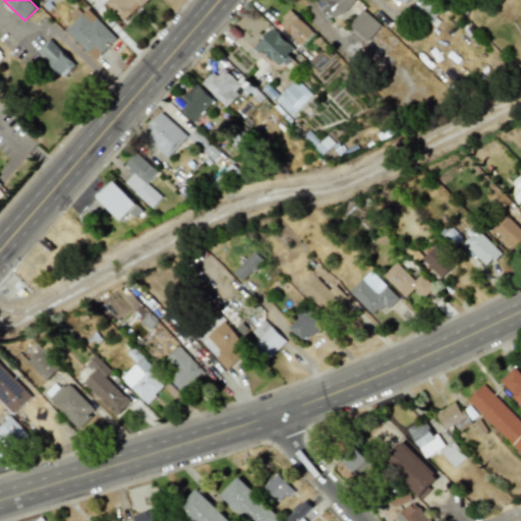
[(148,0),(105,0),(104,2),(126,23),(148,0)]
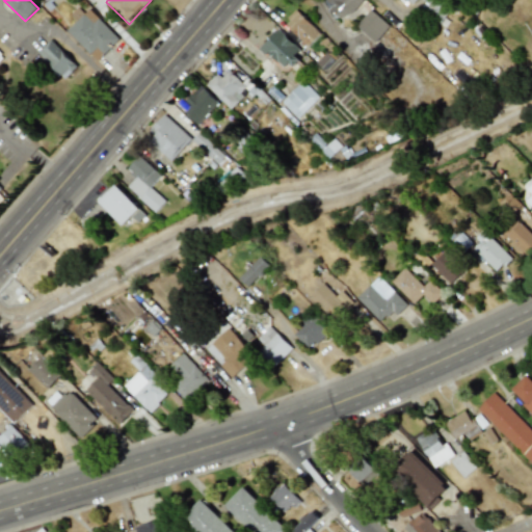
[(329,0),(334,3),(329,8),(343,22),(362,0),(329,0)]
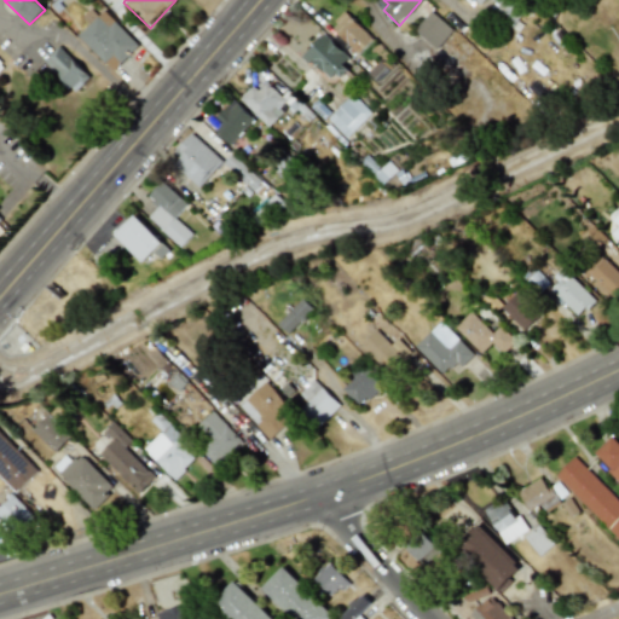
[(485,0),(513,25),(528,9),(519,0),(473,0),(480,6),(485,0)]
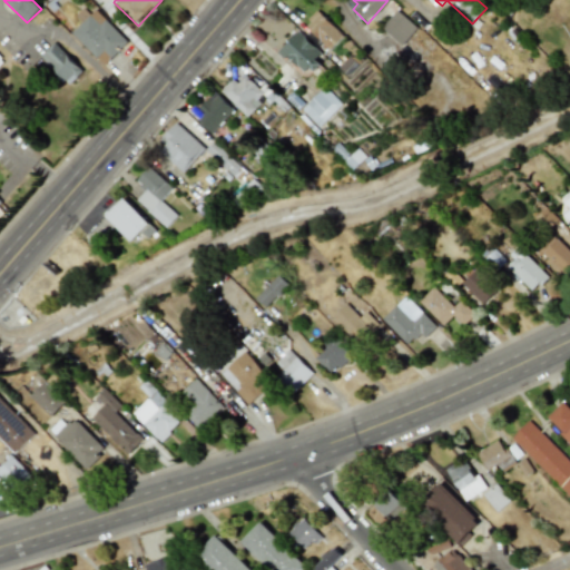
[(95,10),(90,15),(84,8),(76,16),(82,22),(71,33),(105,66),(128,41),(95,10)]
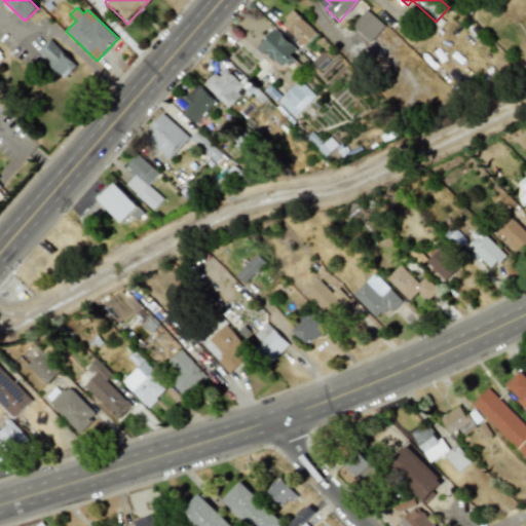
[(385,26),(366,9),(352,26),(372,41),(385,26)]
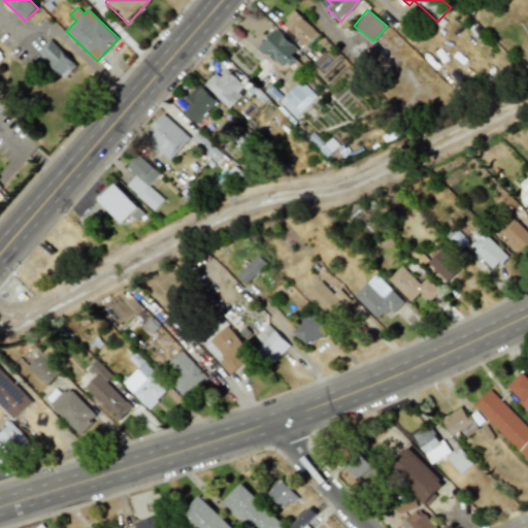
[(283,23),(305,46),(318,34),(295,10),(283,23)]
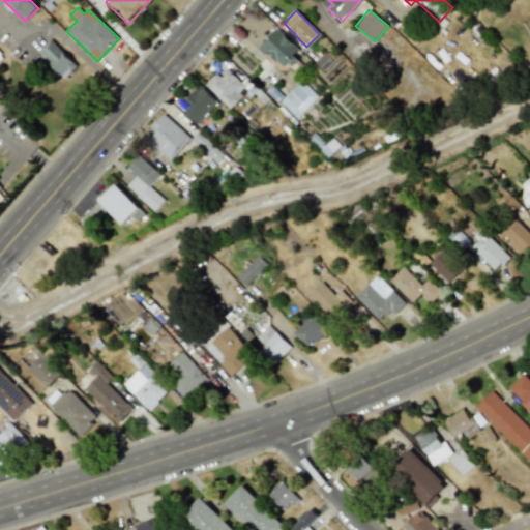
[(301,51),(276,29),(260,48),(284,70),(301,51)]
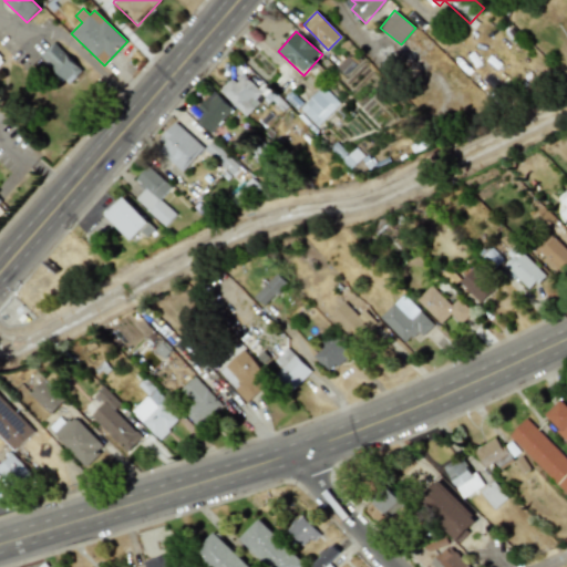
[(82,71),(55,42),(41,55),(69,84),(82,71)]
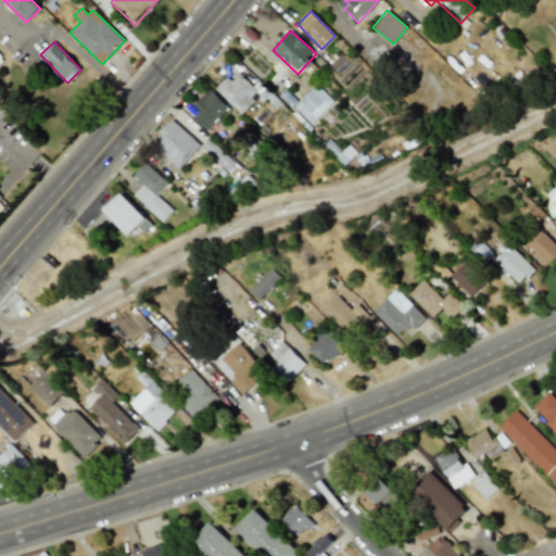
[(227,77),(215,89),(241,114),(254,100),(250,97),(256,90),(239,74),(231,81),(227,77)]
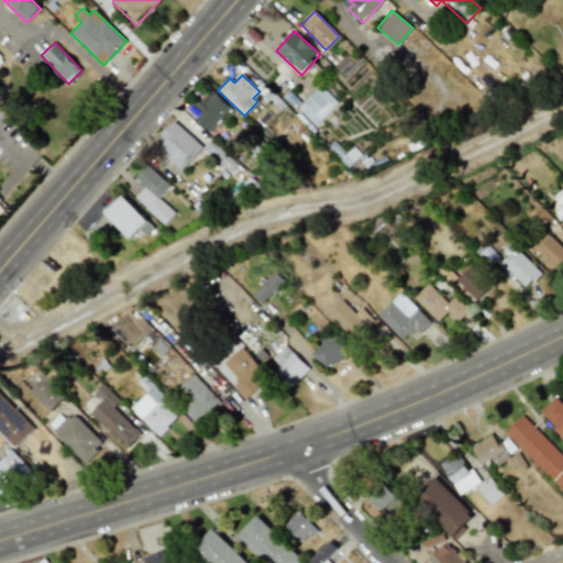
[(338,102),(320,86),(297,109),(315,127),(338,102)]
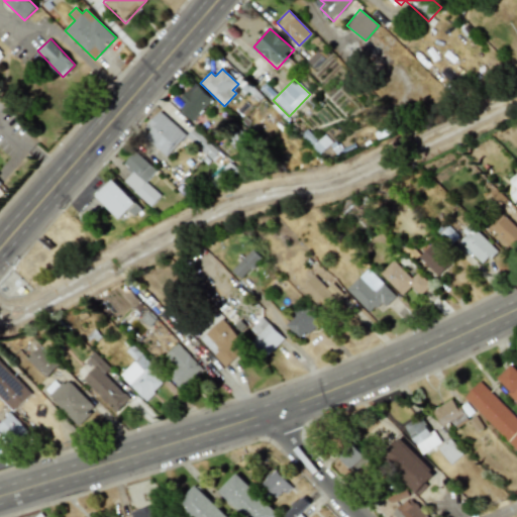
[(191,120),(212,100),(194,82),(174,103),(191,120)]
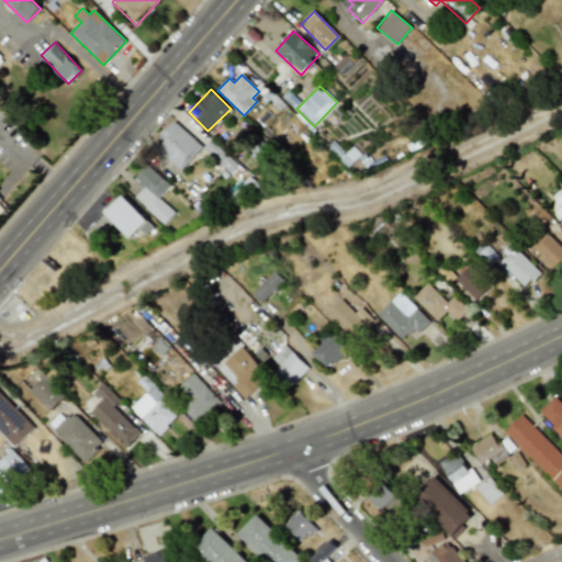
[(202,147),(175,121),(153,143),(180,169),(202,147)]
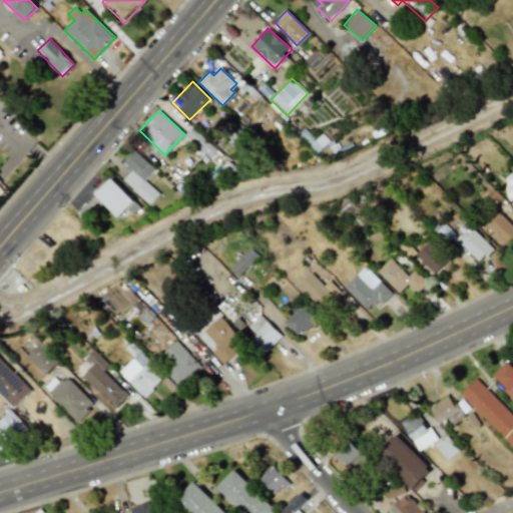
[(185,135),(210,158),(216,151),(192,127),(185,135)]
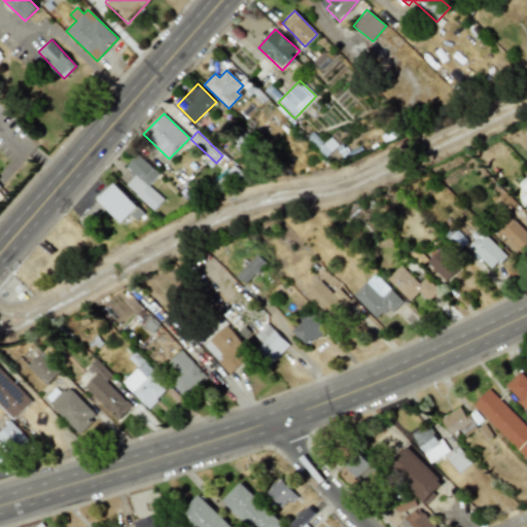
[(324,157),(339,146),(331,137),(322,144),(317,137),(312,141),(324,157)]
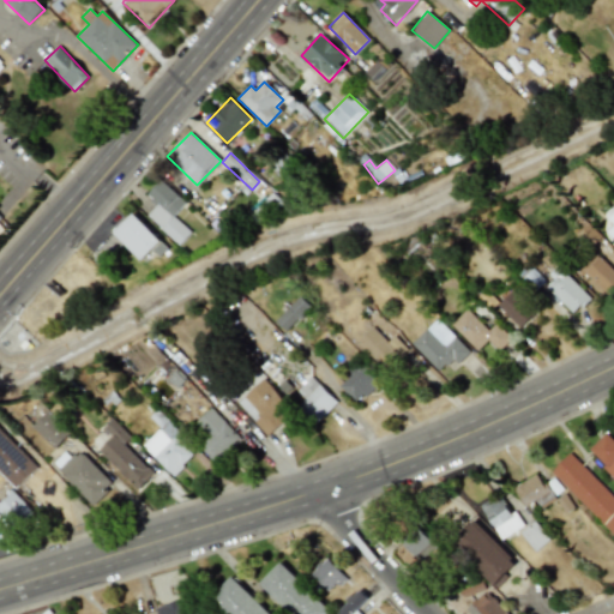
[(173,216),(186,203),(161,180),(146,196),(156,205),(146,216),(179,246),(191,233),(173,216)]
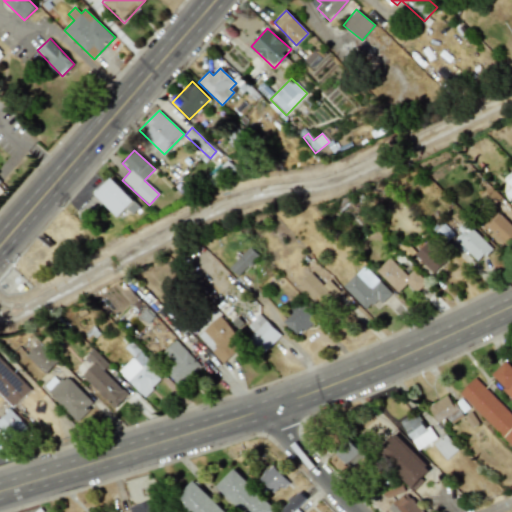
[(95,194),(118,217),(127,209),(133,214),(140,207),(112,178),(95,194)]
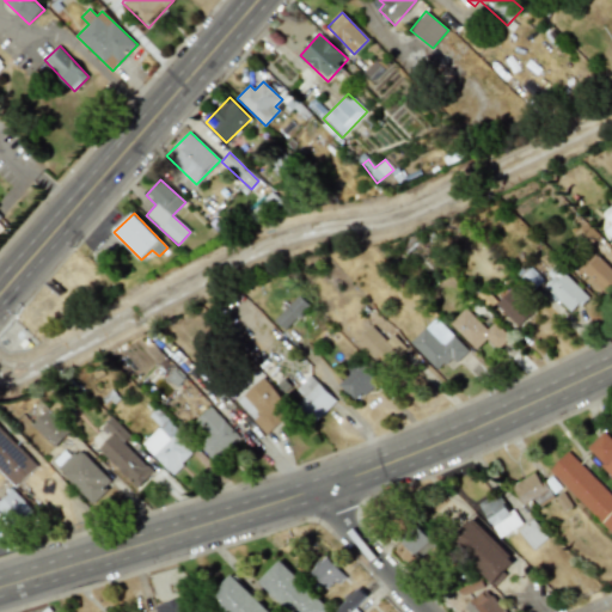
[(611,237),(611,216),(601,226),(611,237)]
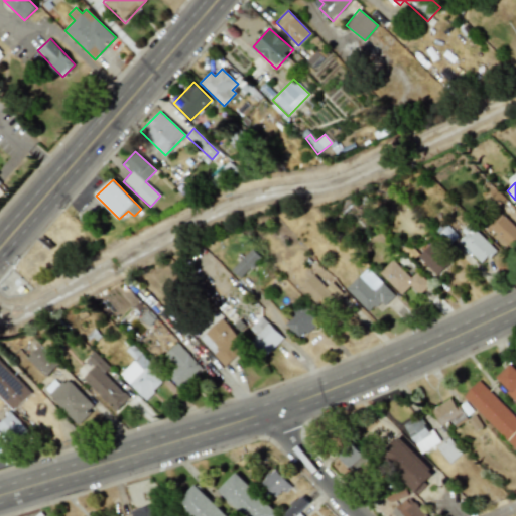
[(491,229),(512,249),(515,244),(515,226),(504,216),(491,229)]
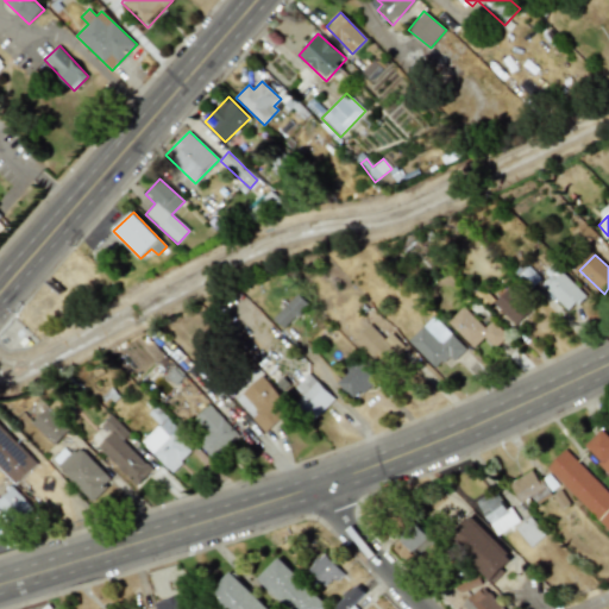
[(520,276),(532,288),(540,278),(527,268),(520,276)]
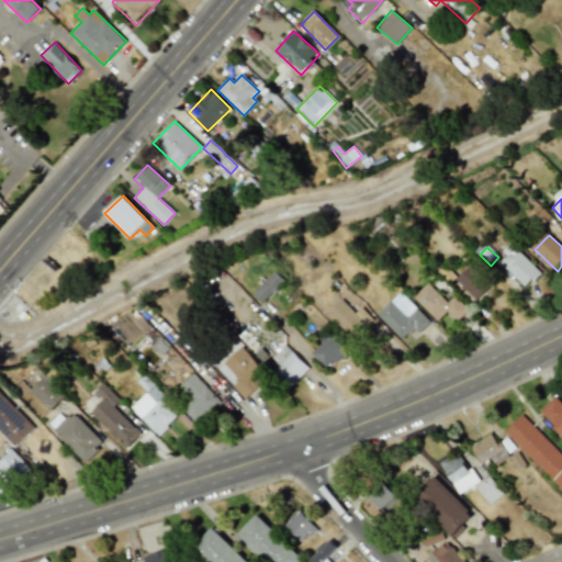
[(515,248),(501,263),(526,288),(540,272),(515,248)]
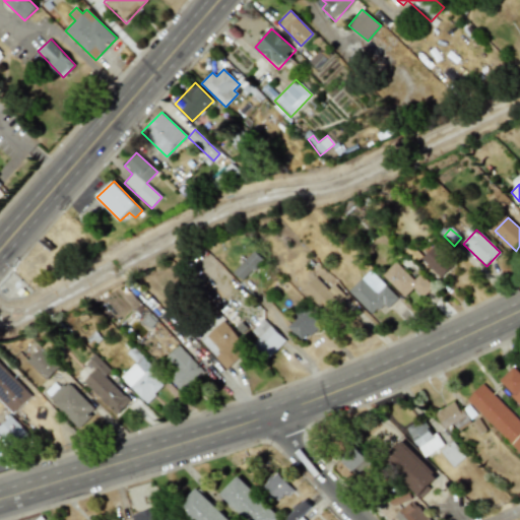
[(440,278),(454,265),(435,245),(420,258),(440,278)]
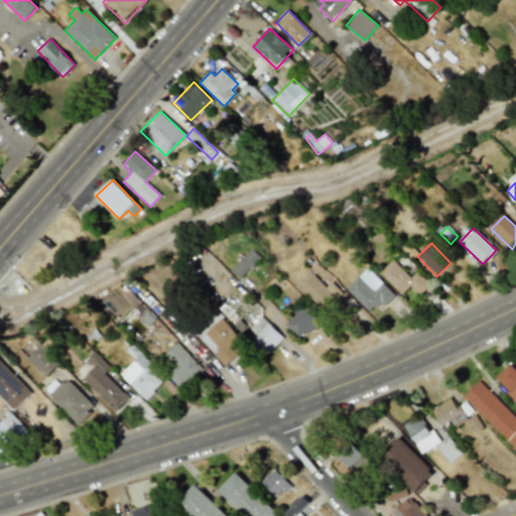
[(261,258),(252,249),(231,269),(240,278),(261,258)]
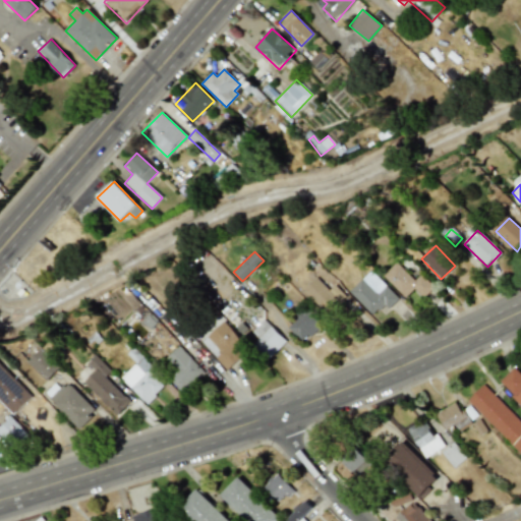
[(383,276),(406,297),(414,289),(423,298),(433,287),(421,275),(415,280),(396,263),(383,276)]
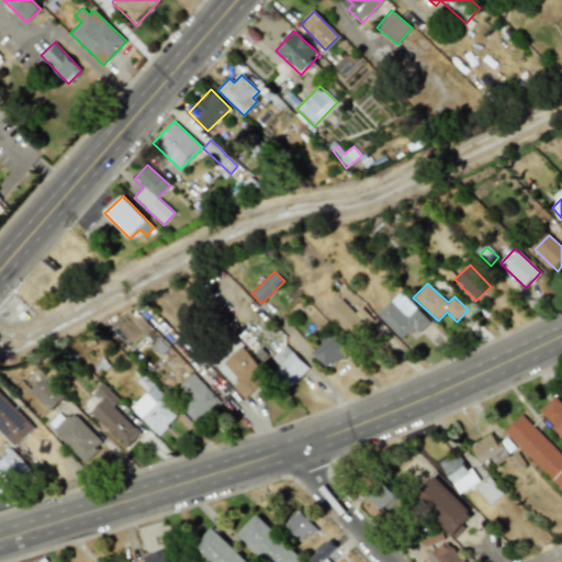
[(430,323),(402,291),(378,314),(402,340),(415,328),(419,333),(430,323)]
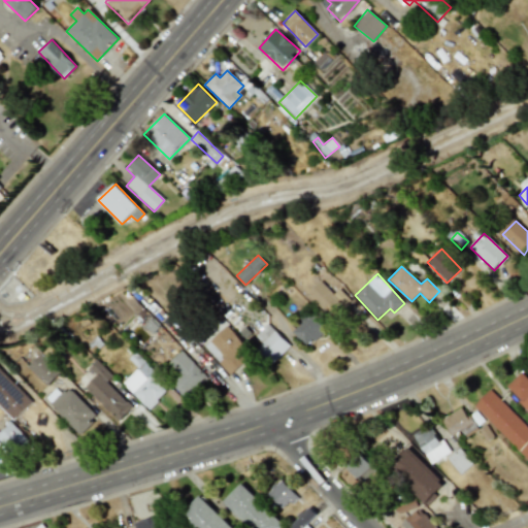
[(338,289),(335,294),(320,281),(307,295),(334,319),(351,299),(338,289)]
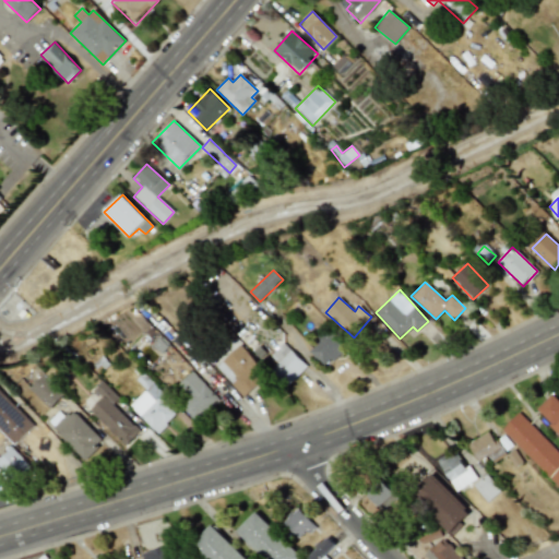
[(324,368),(346,347),(328,326),(316,337),(320,342),(309,352),(324,368)]
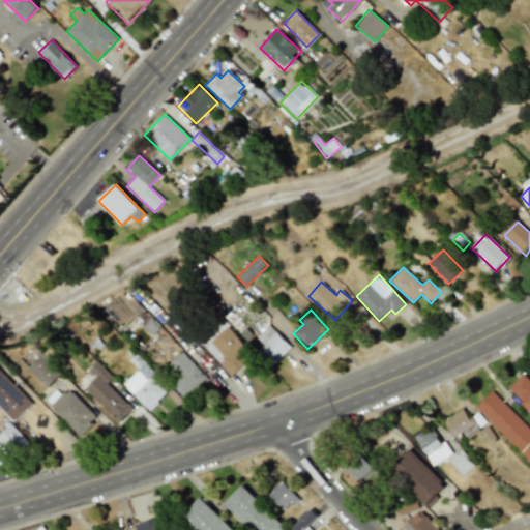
[(256,337),(263,344),(258,349),(273,364),(291,348),(269,325),(256,337)]
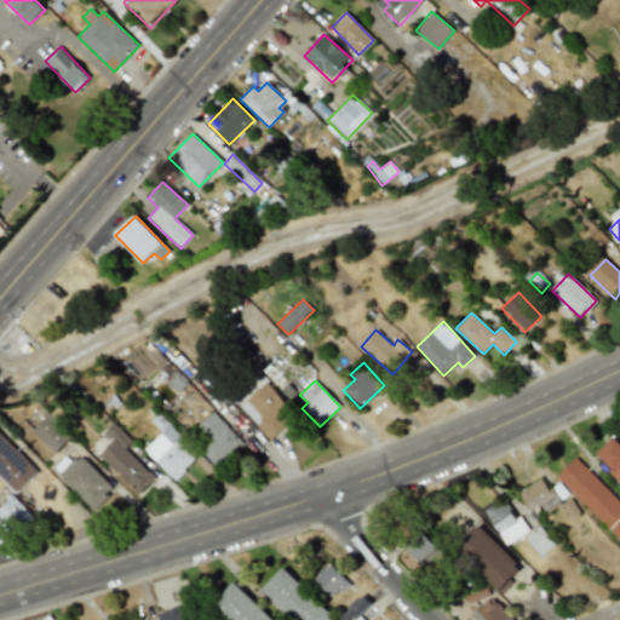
[(239,407),(269,441),(297,417),(267,383),(239,407)]
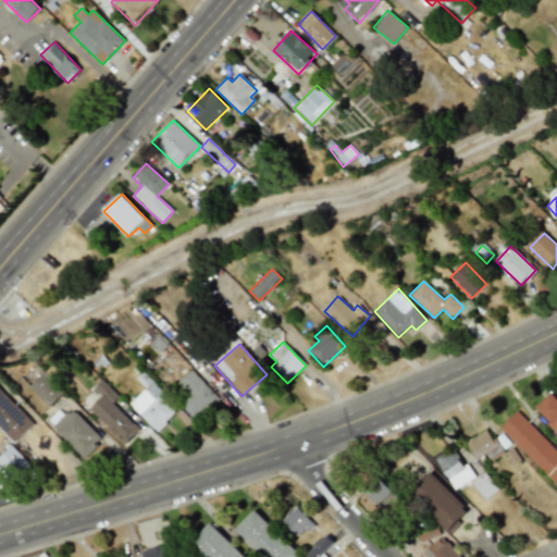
[(170,390),(198,419),(219,399),(192,370),(170,390)]
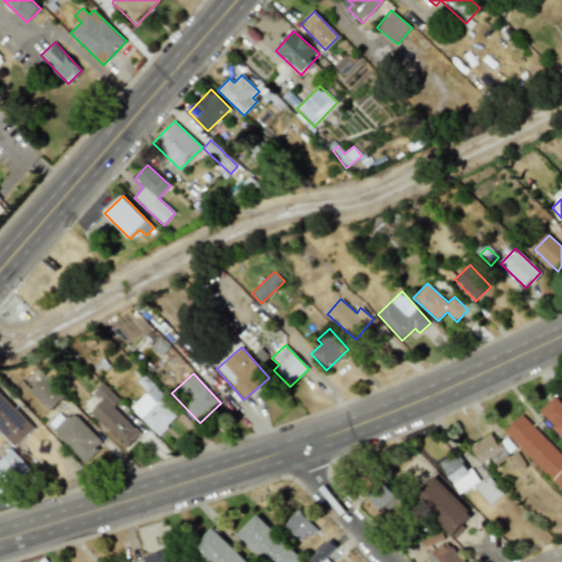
[(66,396),(44,377),(31,391),(52,411),(66,396)]
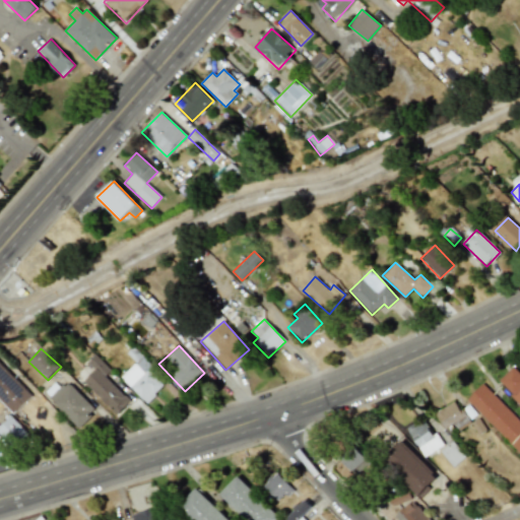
[(121,377),(146,403),(165,386),(148,369),(151,367),(134,348),(128,354),(135,363),(121,377)]
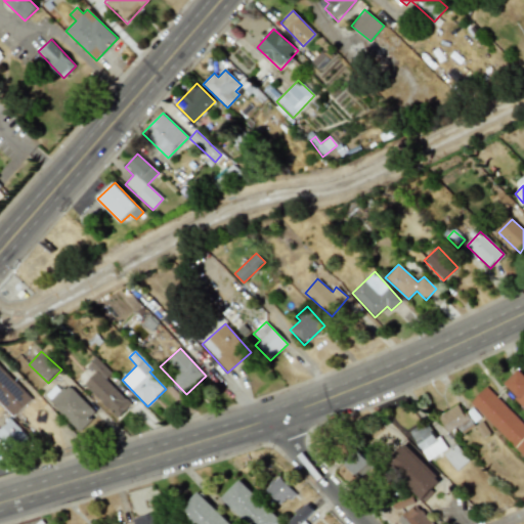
[(107,379),(113,374),(97,357),(89,365),(96,373),(85,384),(117,419),(131,404),(107,379)]
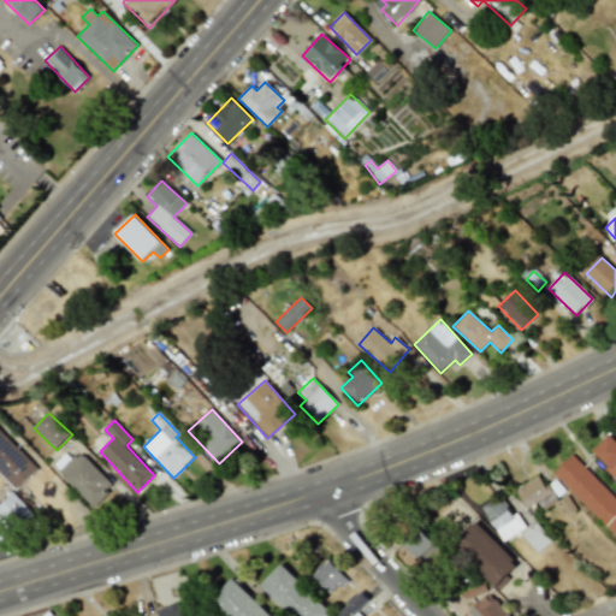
[(0,472),(18,490),(37,469),(0,432),(0,472)]
